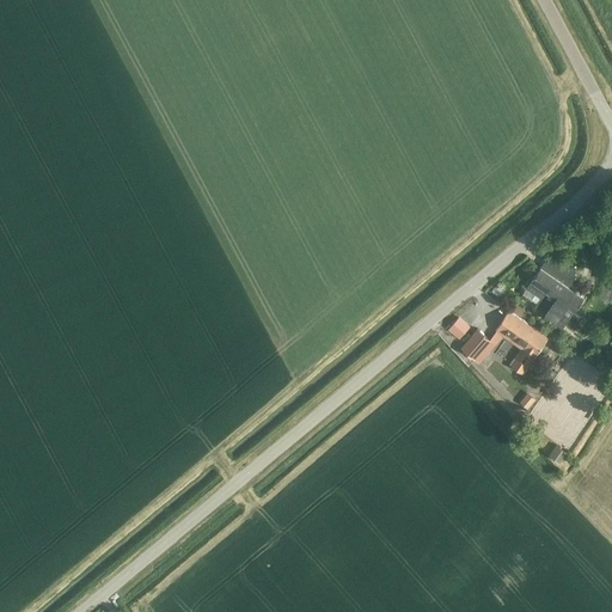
[(528,288),(540,297),(543,299),(538,306),(549,313),(548,314),(564,326),(586,297),(573,288),(581,277),(575,273),(579,268),(554,251),(528,288)]
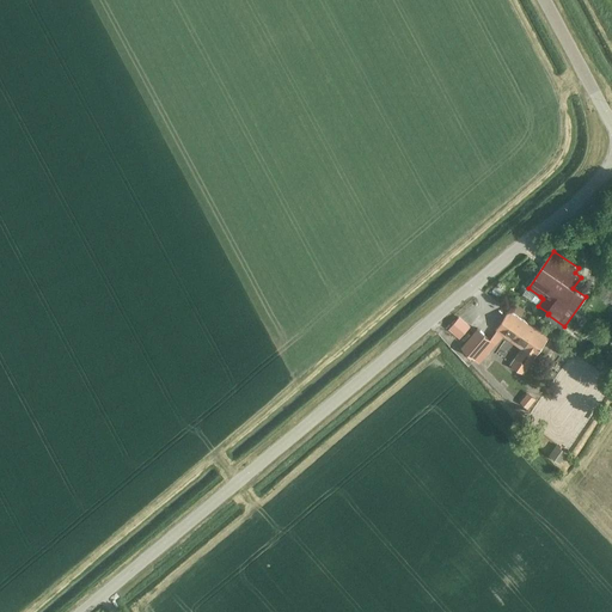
[(537,357),(550,338),(512,312),(499,331),(537,357)]
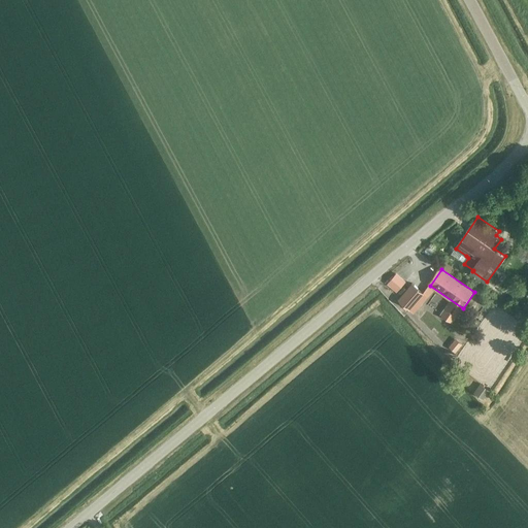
[(388,284),(397,291),(405,281),(396,273),(388,284)]
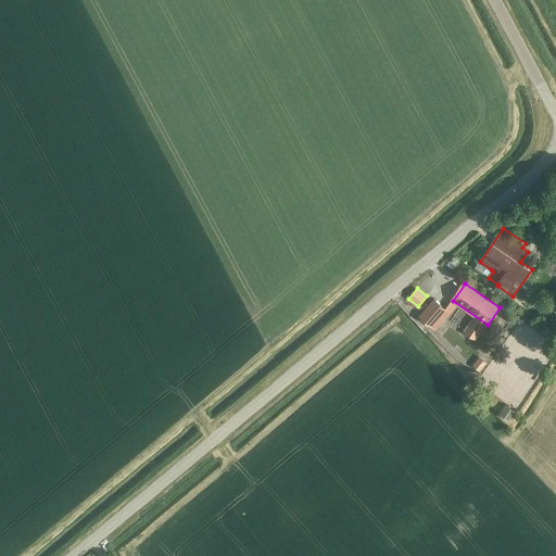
[(433,299),(419,315),(432,326),(446,310),(433,299)]
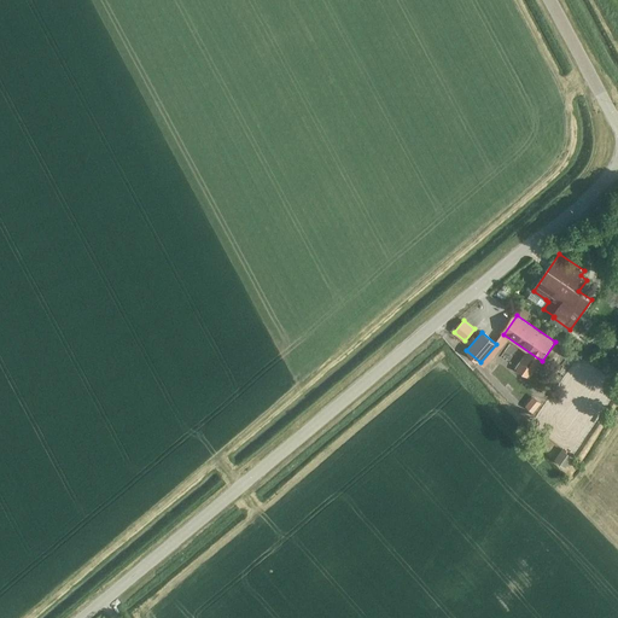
[(532,396),(525,406),(534,412),(541,402),(532,396)]
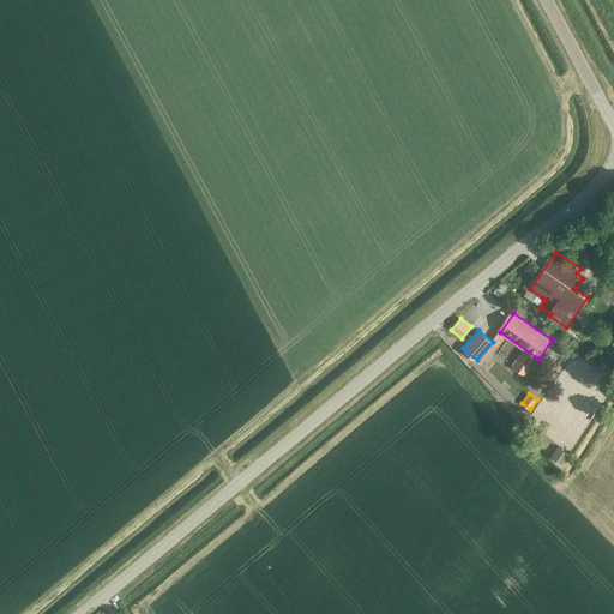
[(552,455),(563,463),(570,452),(559,445),(552,455)]
